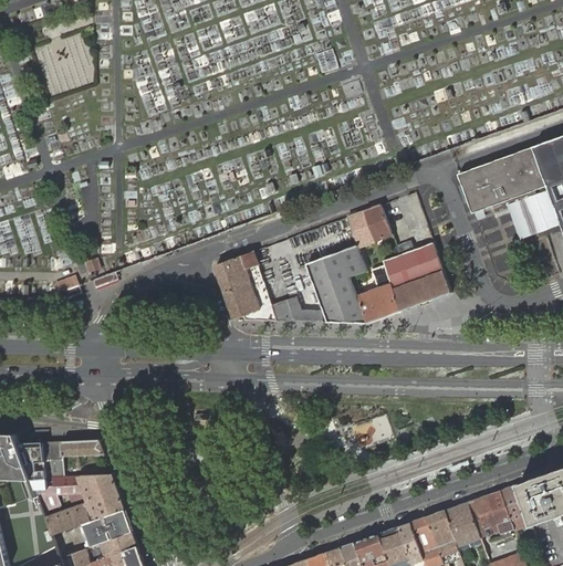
[(320,73),(336,67),(331,49),(313,53),(320,73)]
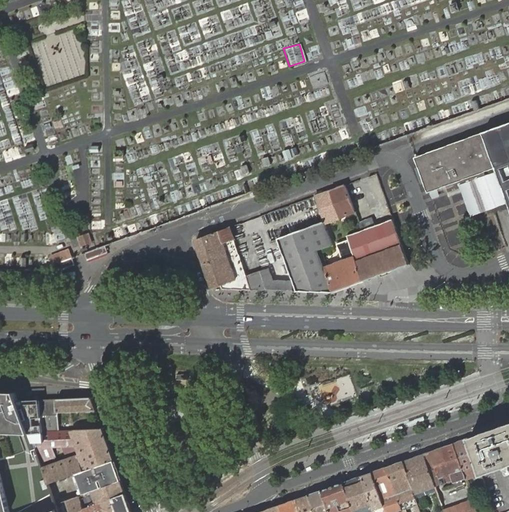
[(414,103),(415,110),(430,107),(429,100),(414,103)]
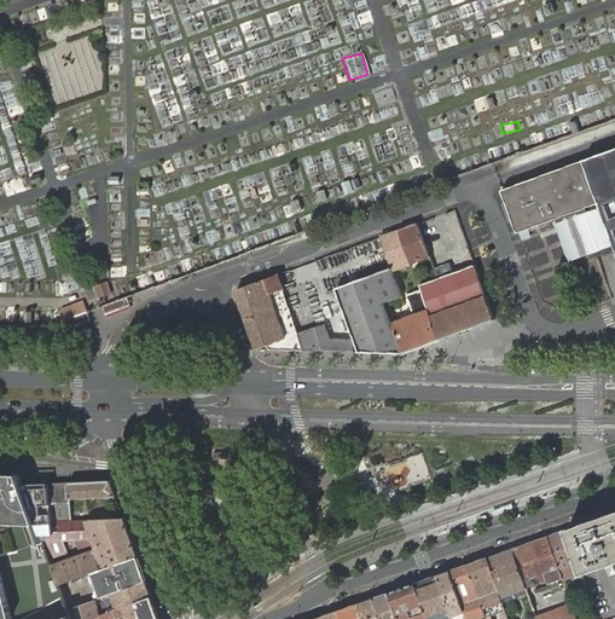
[(590,128),(499,162),(502,169),(592,136),(590,128)]
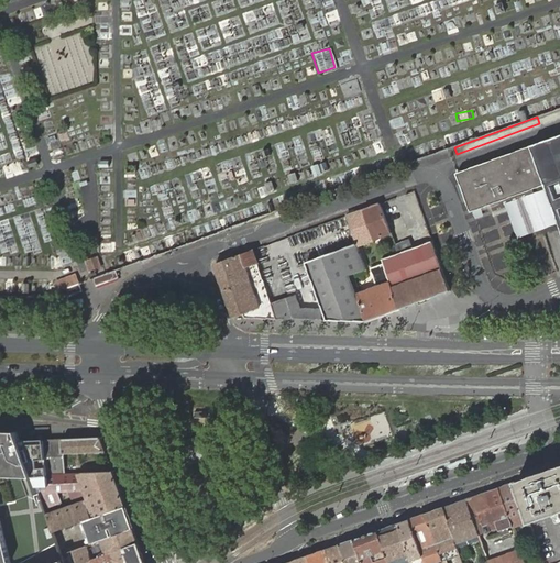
[(559,136),(529,147),(530,152),(494,165),(493,161),(454,175),(469,213),(487,207),(491,214),(505,209),(559,188),(559,224),(558,227),(559,231),(559,136)]
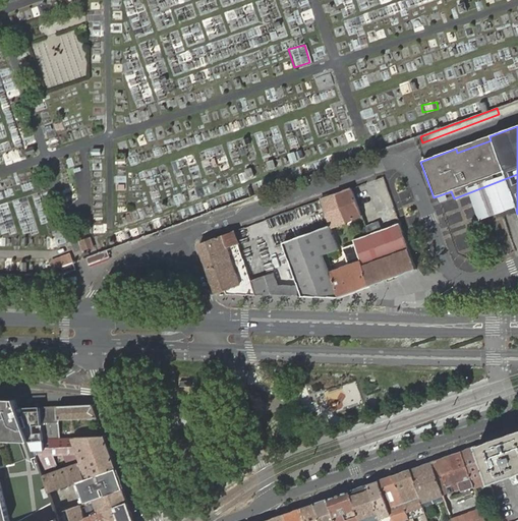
[(490,136),(456,149),(457,153),(491,140),(490,136)]
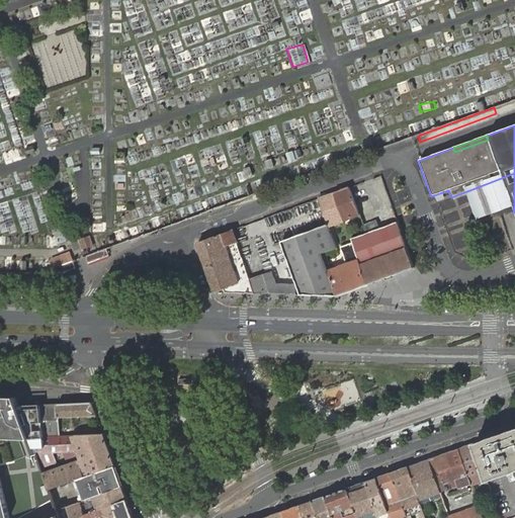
[(474,216),(514,200),(514,173),(464,192),(474,216)]
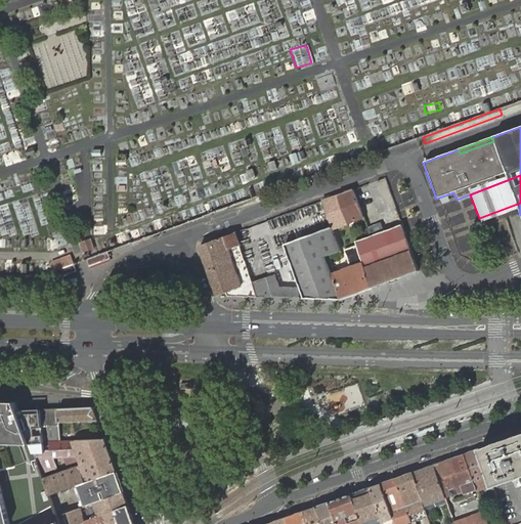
[(335,194),(319,201),(329,227),(330,228),(345,222),(360,217),(351,189),(341,192),(335,194)]
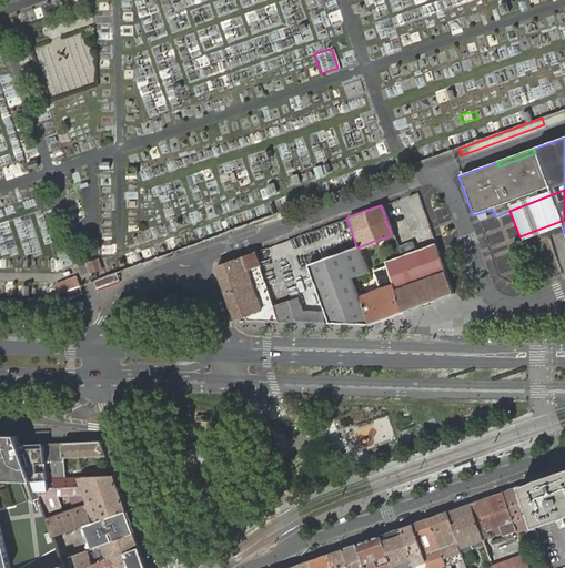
[(382,262),(391,285),(400,312),(451,293),(433,243),(413,251),(410,242),(395,247),(399,255),(382,262)]
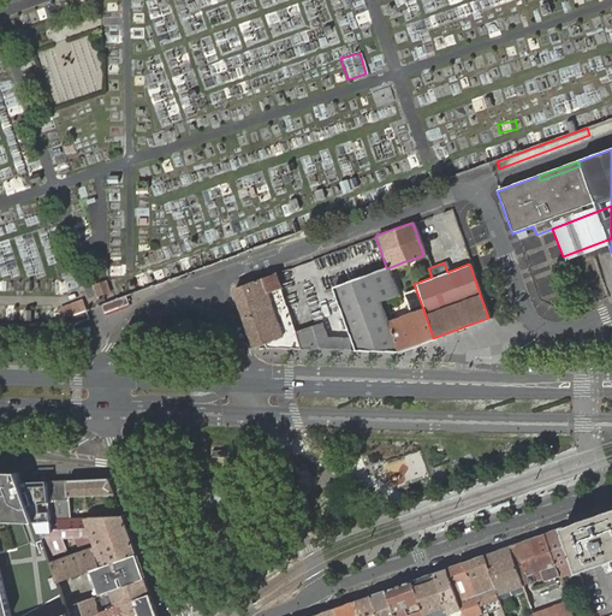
[(332,286),(342,313),(343,313),(369,303),(370,304),(379,302),(397,295),(388,273),(387,268),(386,267),(332,286)]
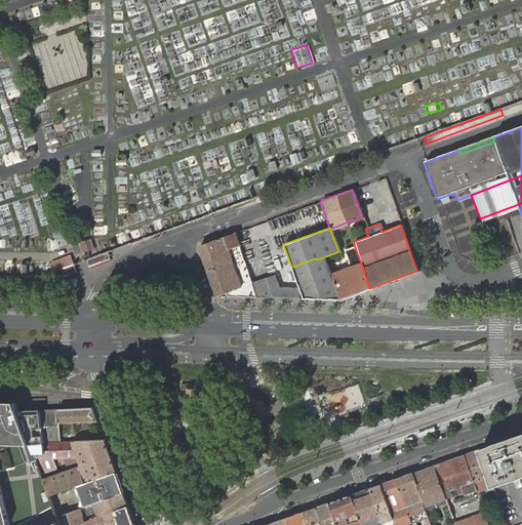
[(229,290),(251,282),(234,233),(198,245),(197,247),(206,272),(214,295),(225,292),(229,290)]
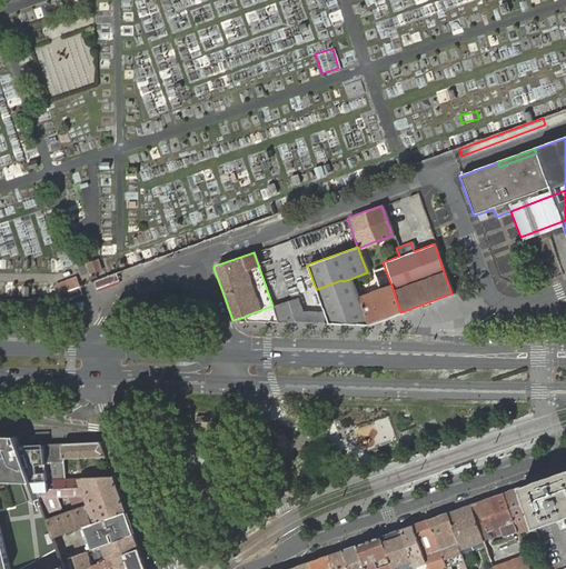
[(97,261),(87,263),(91,273),(100,270),(97,261)]
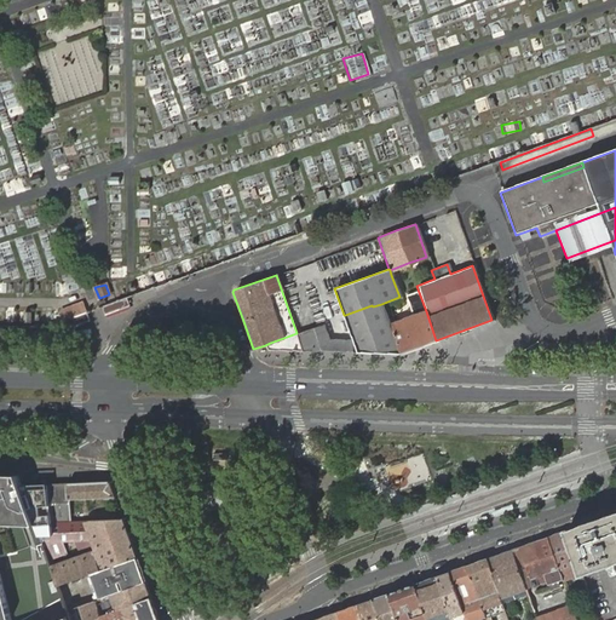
[(124,298),(114,302),(116,310),(126,306),(124,298)]
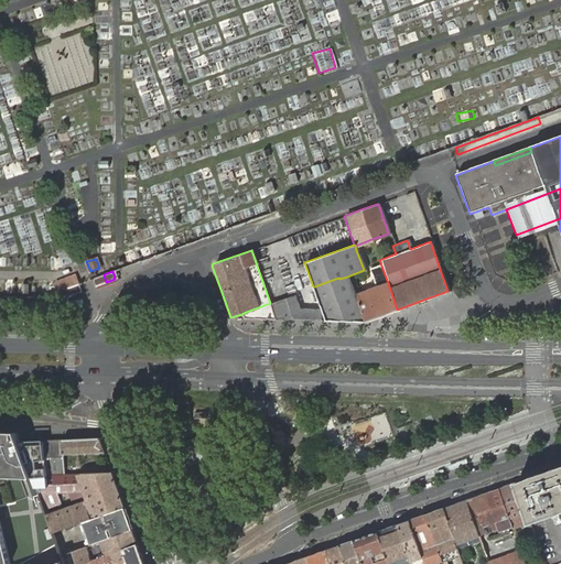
[(104,274),(92,279),(94,286),(106,282),(104,274)]
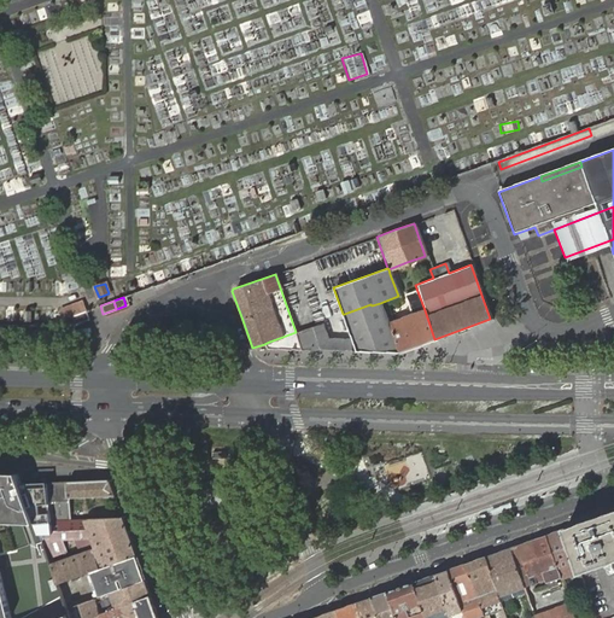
[(60,309),(64,320),(70,318),(83,313),(86,312),(82,302),(60,309)]
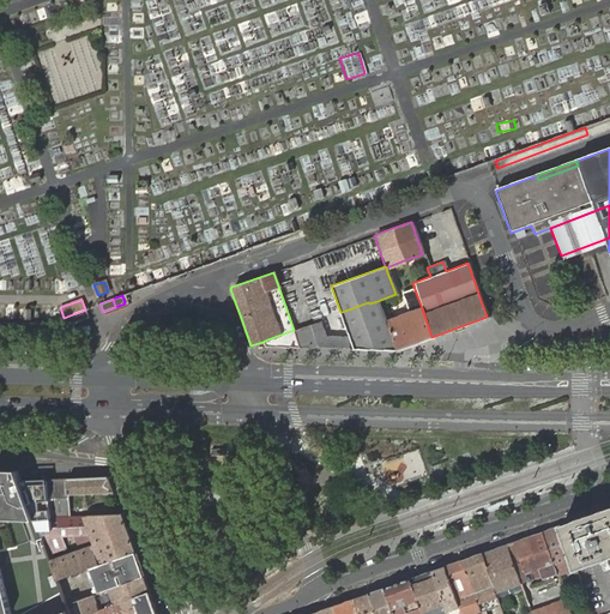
[(342,312),(340,312),(349,337),(352,349),(388,350),(396,350),(385,323),(378,301),(369,304),(368,302),(342,312)]
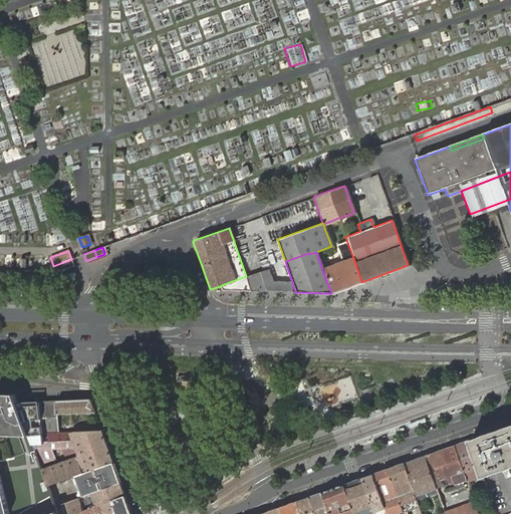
[(353,258),(322,270),(331,293),(361,282),(353,258)]
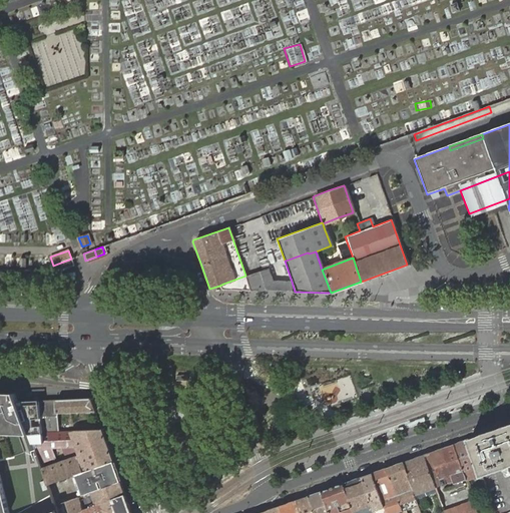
[(69,260),(58,264),(61,270),(71,266),(69,260)]
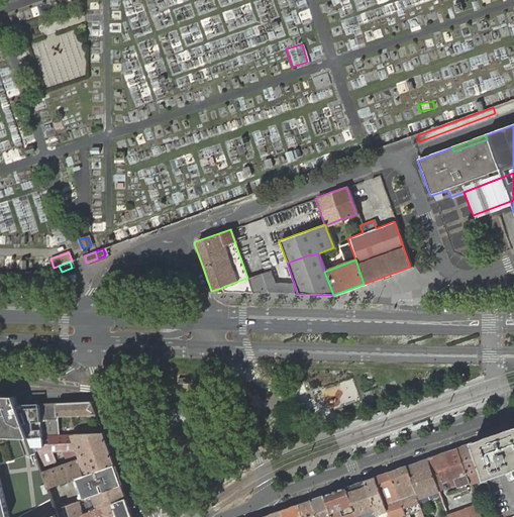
[(294,284),(276,284),(271,270),(263,273),(262,273),(269,293),(280,293),(297,294),(294,284)]
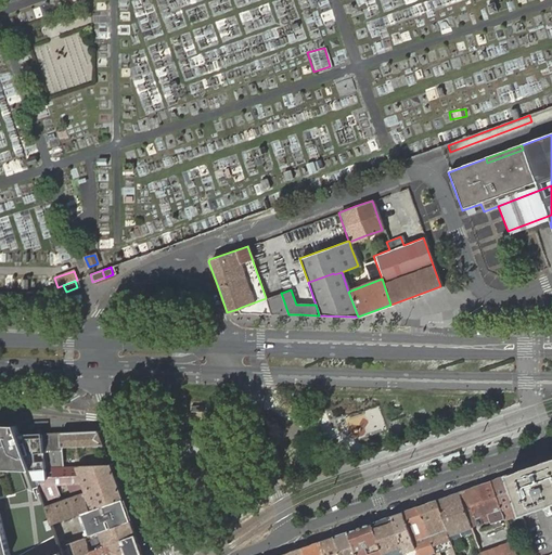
[(289,314),(281,293),(266,298),(242,307),(244,313),(289,314)]
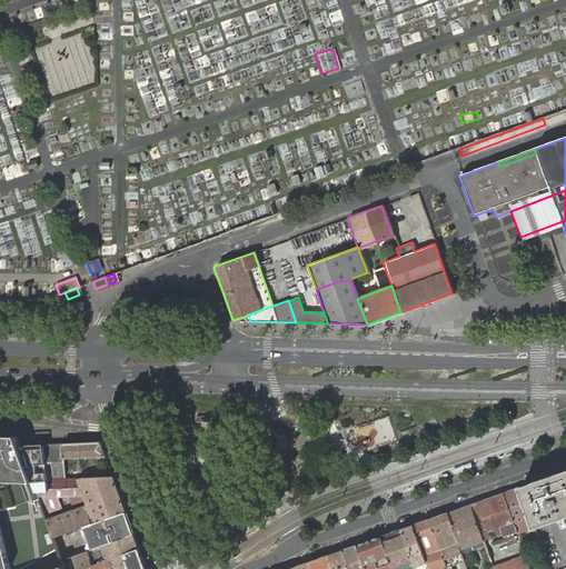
[(367,420),(371,441),(390,438),(386,416),(367,420)]
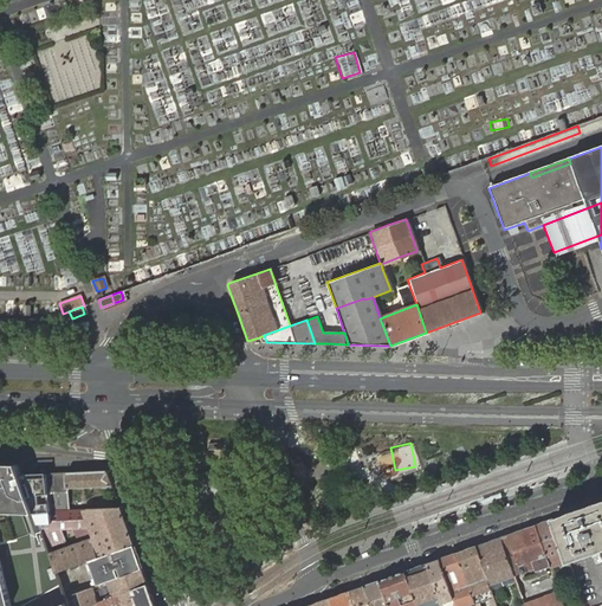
[(15,465),(0,464),(0,513),(30,511),(19,475),(15,465)]
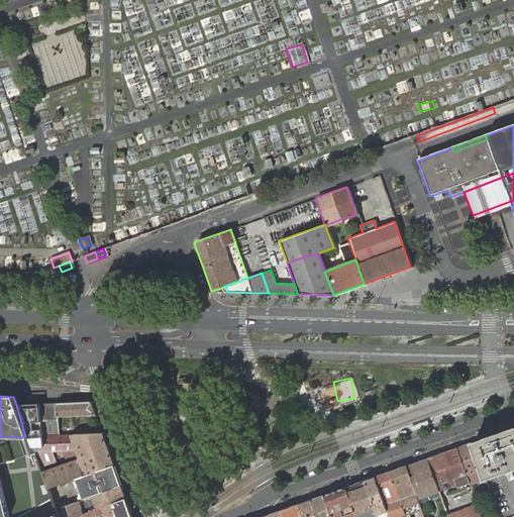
[(57,416),(94,414),(90,402),(61,403),(55,403),(54,403),(55,416),(57,416)]
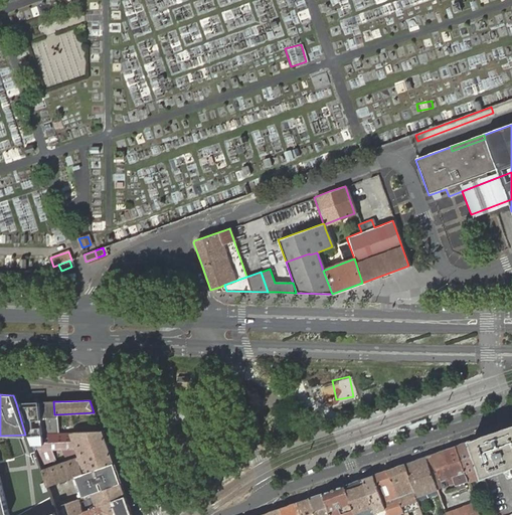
[(57,434),(56,414),(54,414),(53,401),(39,402),(37,402),(42,434),(57,434)]
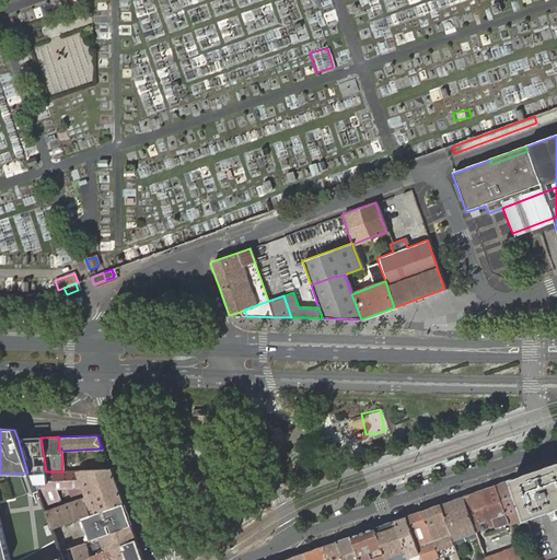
[(22,439),(18,439),(27,473),(36,490),(54,489),(69,488),(84,488),(79,470),(62,471),(46,471),(41,438),(36,438),(22,439)]
